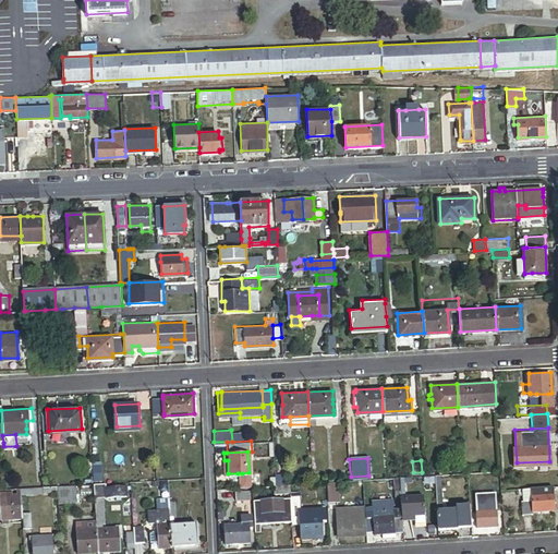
[(336,496),(335,478),(326,479),(327,496),(336,496)]
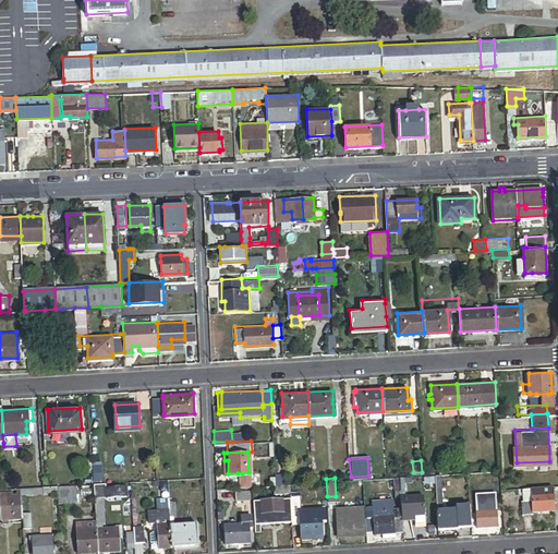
[(105,519),(104,495),(114,495),(120,494),(126,494),(125,483),(106,484),(106,481),(94,482),(96,520),(96,526),(101,525),(105,519)]
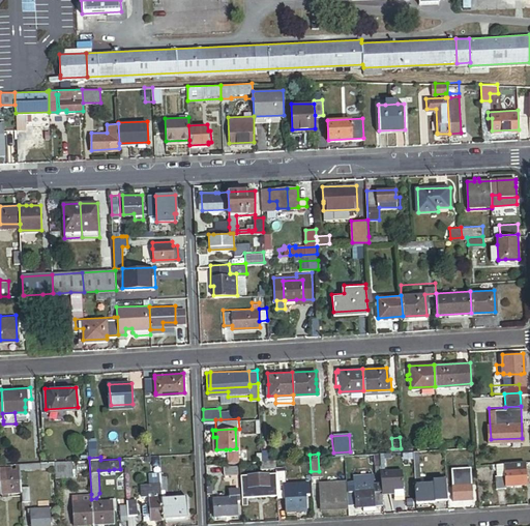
[(70,473),(69,458),(54,459),(54,464),(55,474),(70,473)]
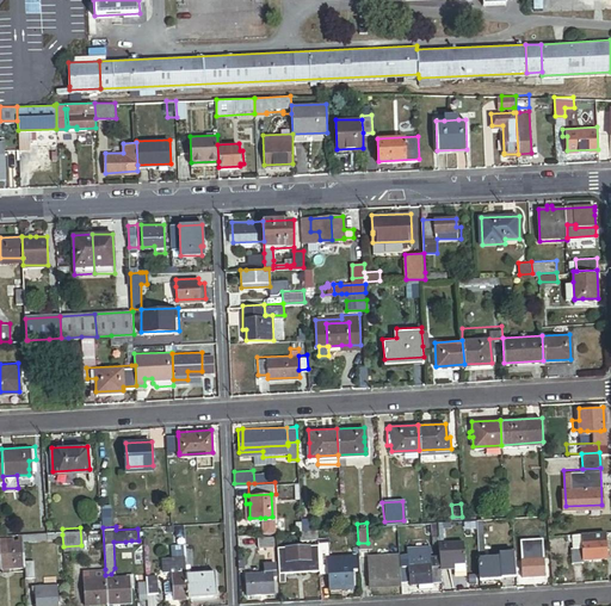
[(606,554),(605,527),(581,530),(581,540),(572,540),(569,540),(571,560),(582,558),(582,555),(606,554)]
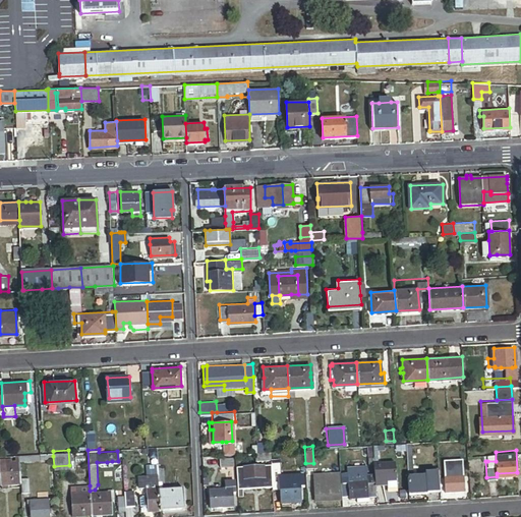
[(496,461),(496,452),(483,452),(483,458),(486,458),(487,461),(496,461)]
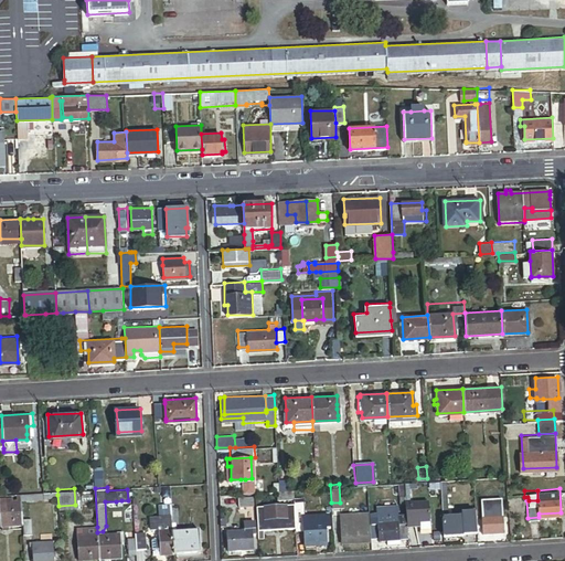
[(21,497),(21,491),(11,491),(12,498),(0,499),(2,527),(7,526),(7,522),(22,521),(22,518),(21,497)]
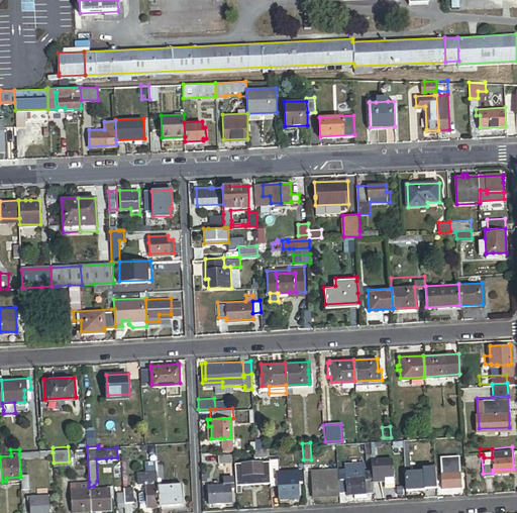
[(231,450),(217,451),(218,459),(232,458),(231,450)]
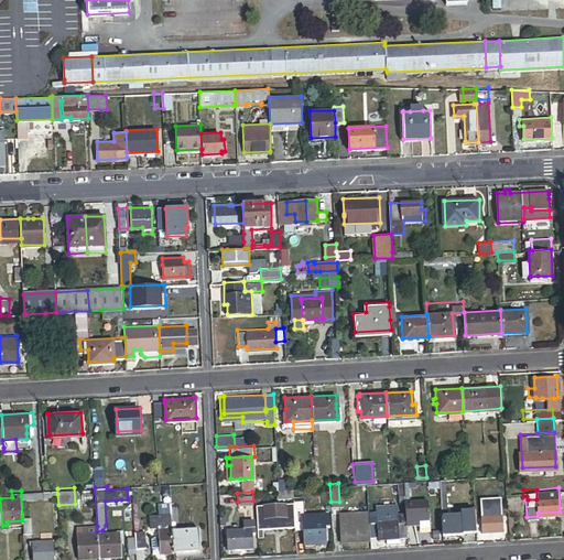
[(301,494),(292,494),(293,499),(294,524),(294,526),(303,526),(304,540),(325,539),(324,523),(328,523),(327,509),(302,512),(301,494)]
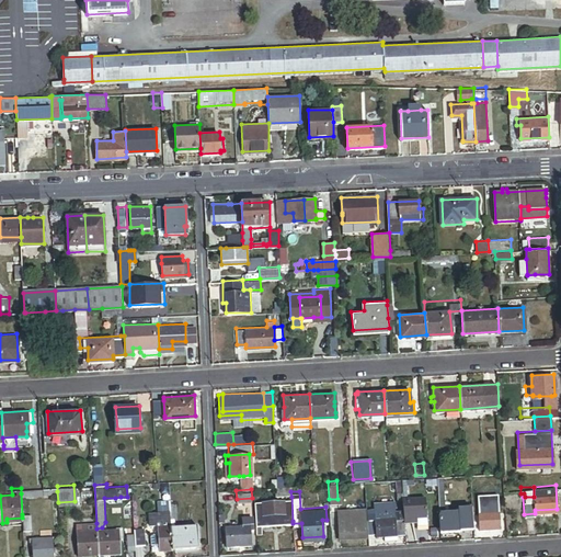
[(427,521),(425,495),(402,496),(402,497),(403,507),(404,519),(418,518),(418,522),(427,521)]
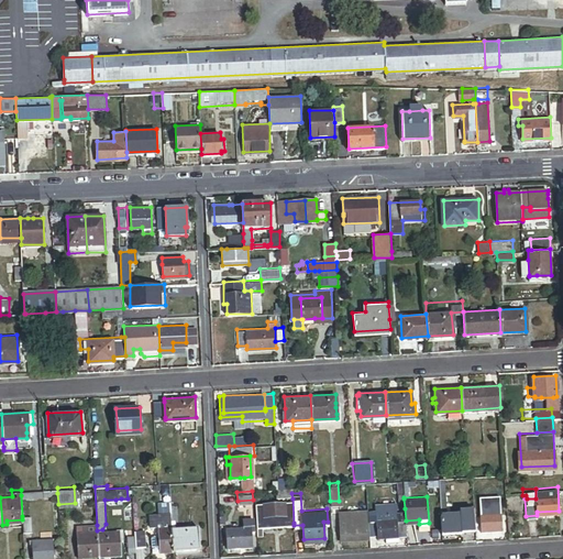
[(294,523),(293,499),(255,501),(257,533),(262,532),(262,525),(294,523)]
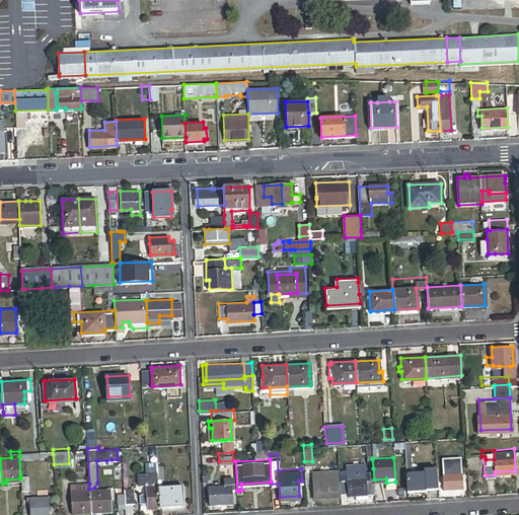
[(158,462),(158,461),(151,461),(151,470),(138,471),(139,483),(146,483),(146,487),(147,501),(147,506),(160,505),(159,484),(158,462)]
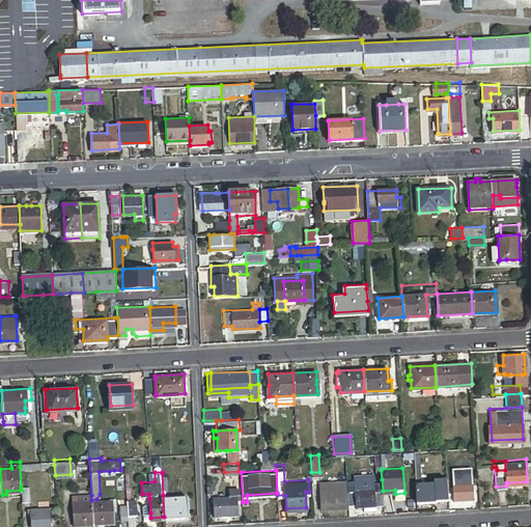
[(463,496),(466,496),(472,496),(472,481),(471,476),(471,472),(452,473),(453,497),(463,496)]
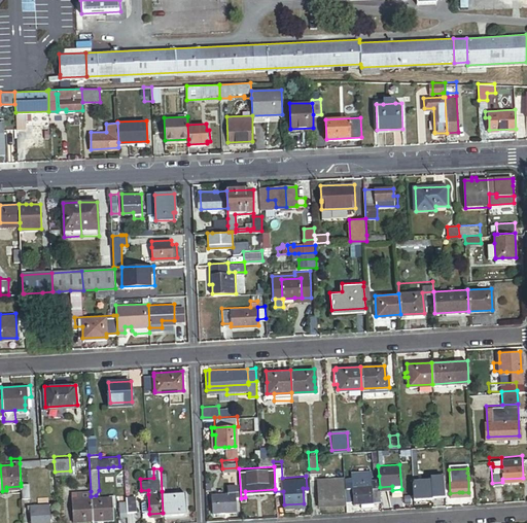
[(380,487),(379,476),(372,477),(372,472),(352,473),(352,474),(344,475),(345,485),(353,485),(353,481),(372,480),(373,498),(381,498),(380,487)]
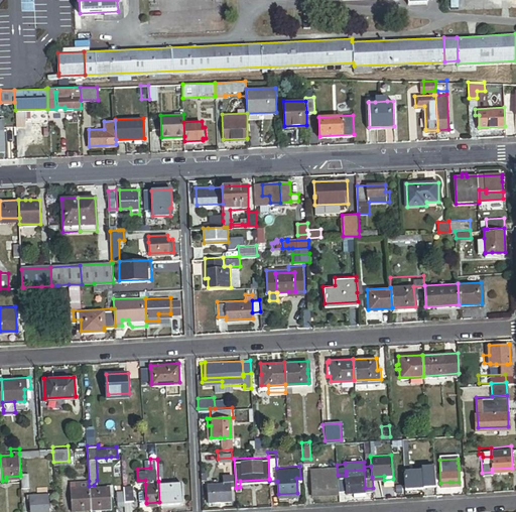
[(336,465),(309,466),(311,492),(337,491),(336,465)]
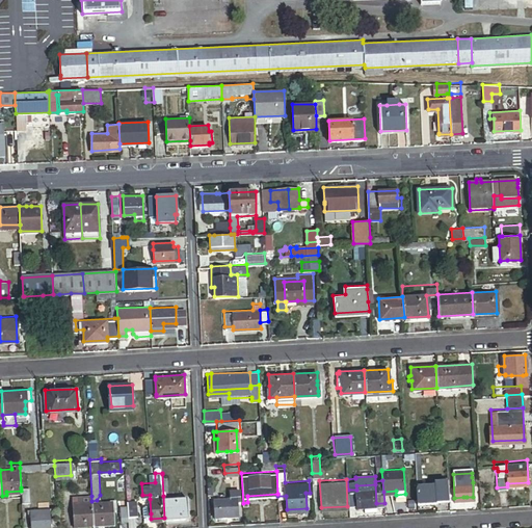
[(449,498),(448,481),(416,483),(418,501),(435,500),(435,499),(449,498)]
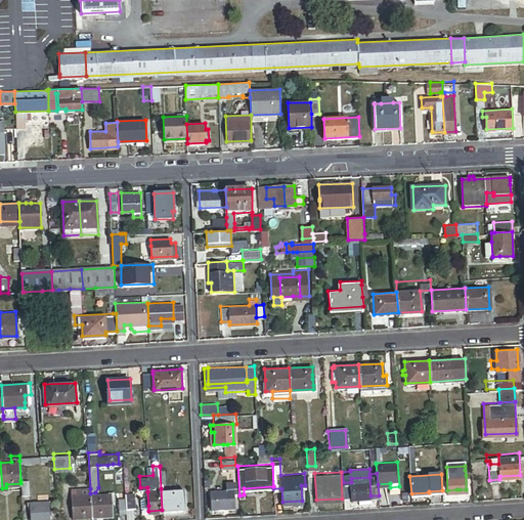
[(358,501),(370,500),(370,495),(369,477),(351,478),(351,482),(352,496),(357,496),(358,501)]
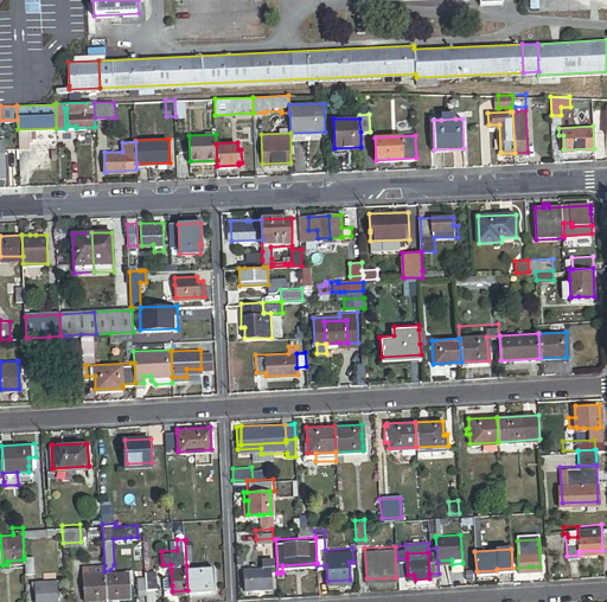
[(272,554),(260,555),(261,565),(269,564),(269,567),(273,567),(272,554)]
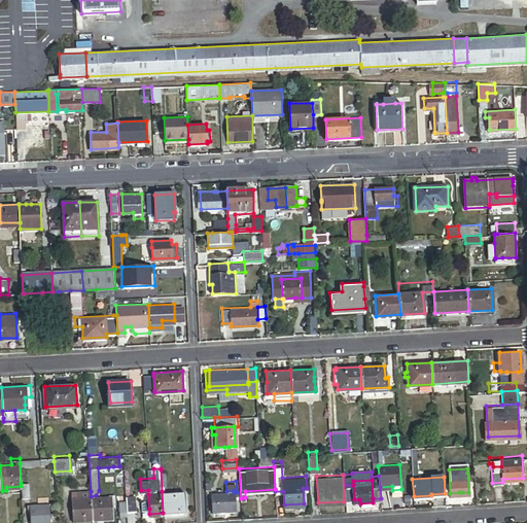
[(21,486),(22,495),(29,495),(29,482),(21,483),(21,486)]
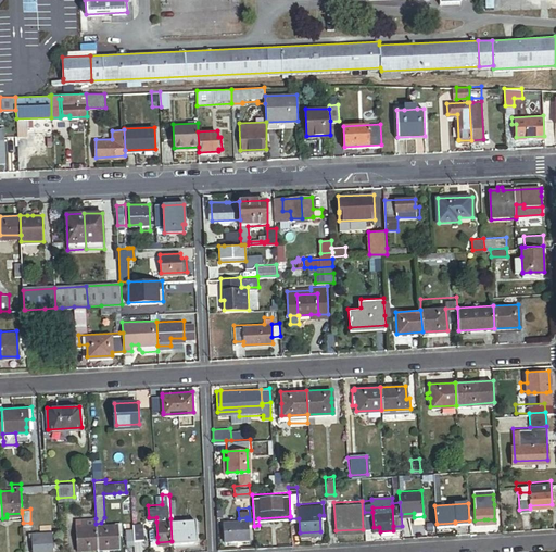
[(171,518),(172,541),(197,540),(194,517),(173,518),(171,518)]
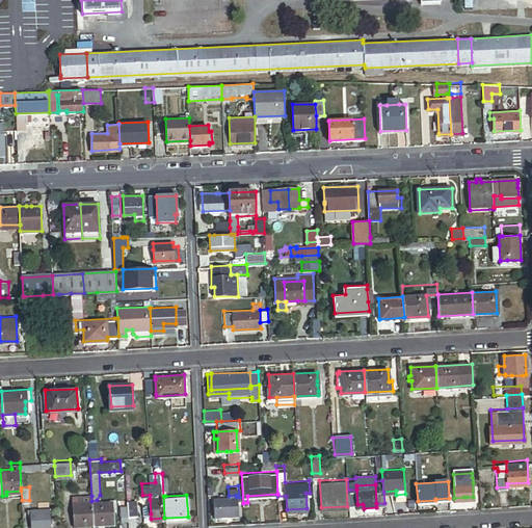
[(237,512),(236,497),(236,495),(229,496),(214,497),(215,515),(237,512)]
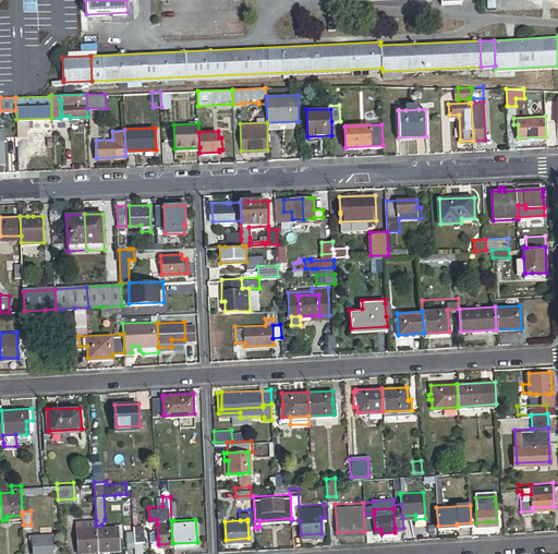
[(96,526),(96,520),(86,521),(87,526),(81,527),(76,527),(77,550),(98,549),(96,526)]
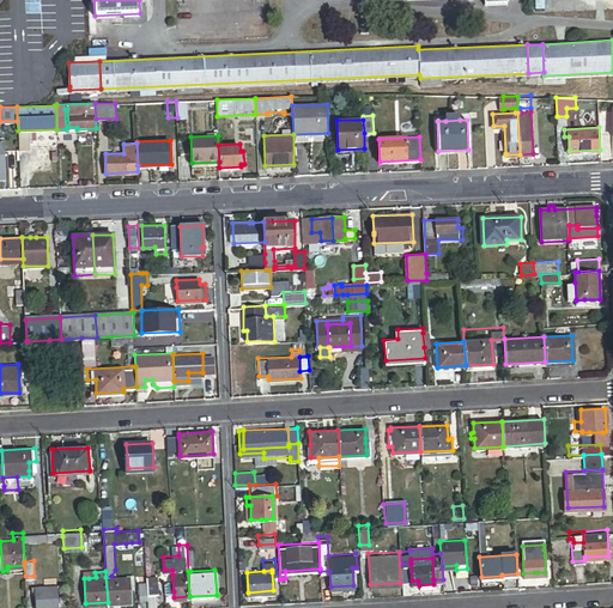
[(157,572),(146,573),(146,579),(147,591),(158,591),(157,572)]
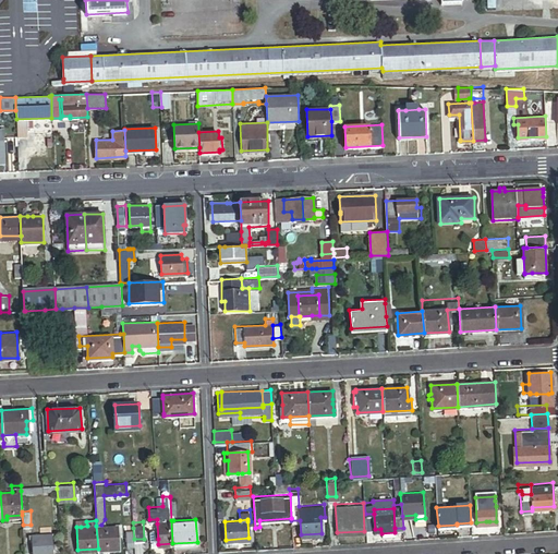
[(96,526),(98,549),(119,546),(118,536),(122,536),(121,524),(101,525),(96,526)]
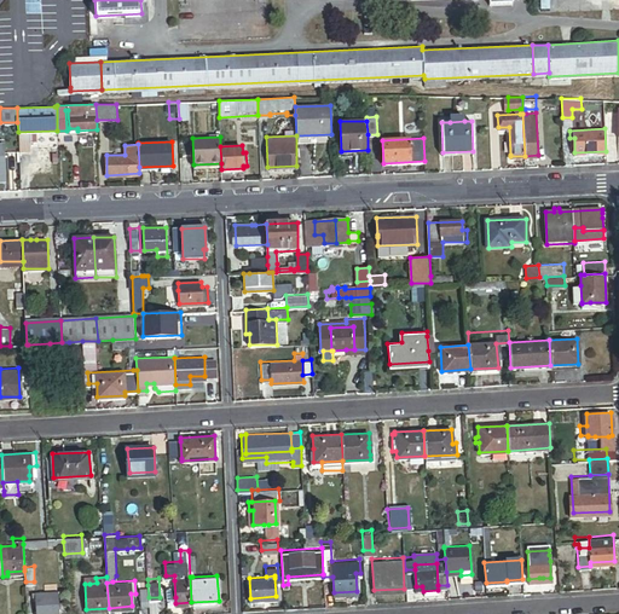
[(175,597),(174,580),(168,581),(165,584),(166,595),(169,597),(175,597)]
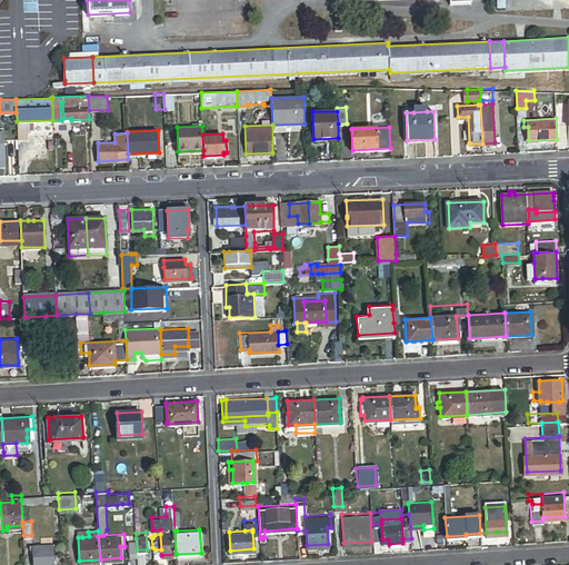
[(137,549),(136,538),(128,538),(128,555),(137,554),(137,549)]
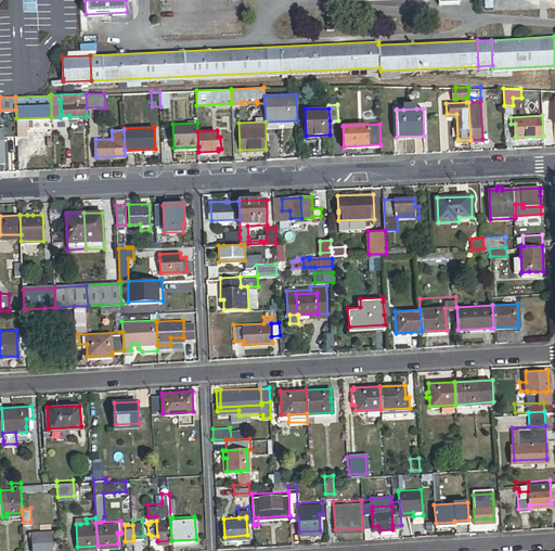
[(43,550),(44,549),(52,548),(51,528),(28,530),(29,534),(31,534),(33,549),(40,549),(40,550),(43,550)]
